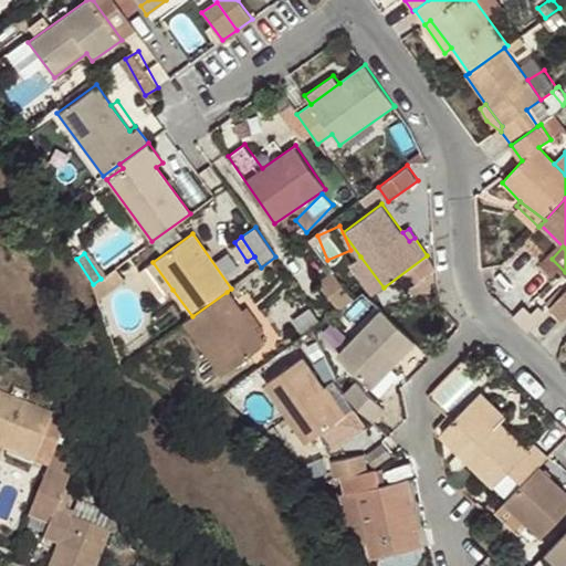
[(384,287),(360,257),(350,264),(373,295),(384,287)]
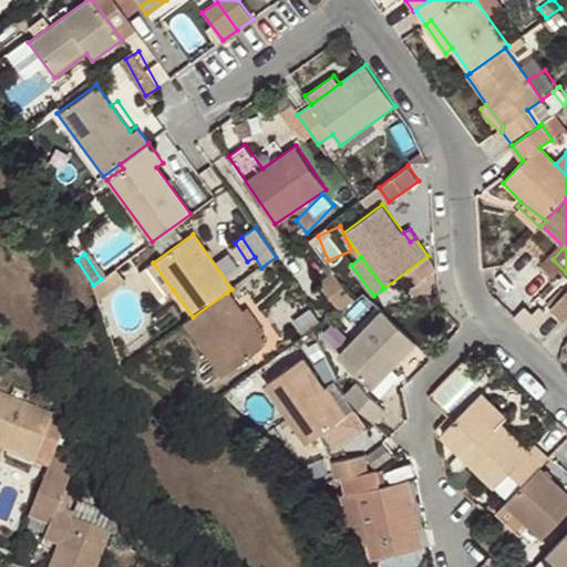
[(173,290),(153,263),(145,268),(165,295),(173,290)]
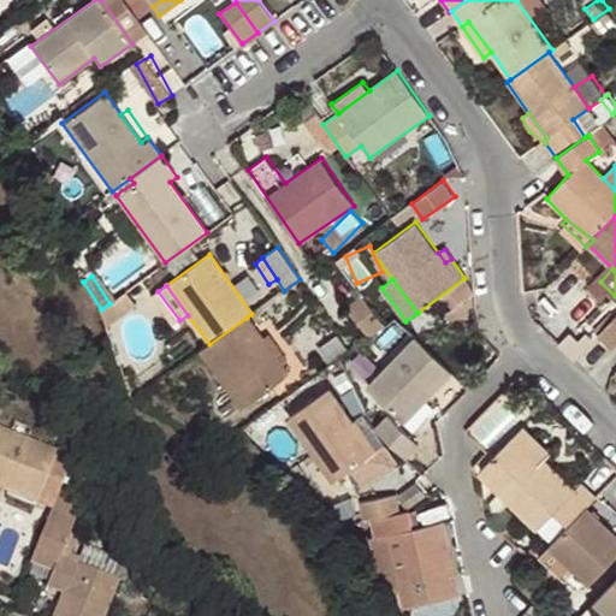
[(369,338),(386,326),(362,297),(347,308),(369,338)]
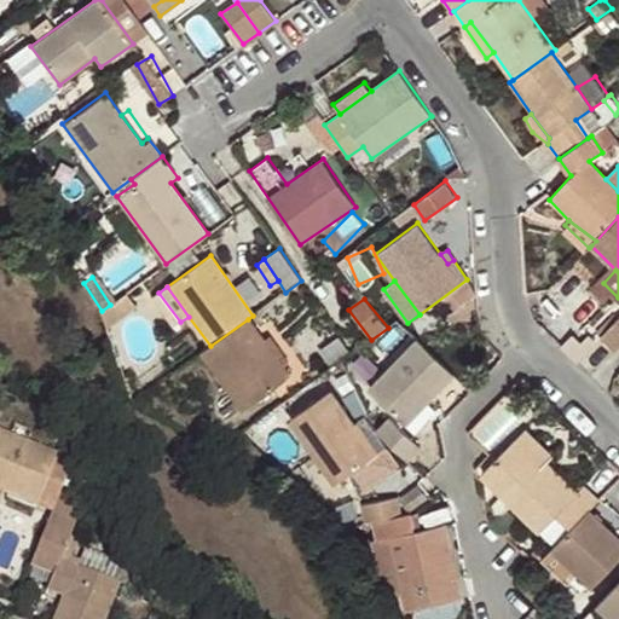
[(596,331),(603,337),(618,319),(618,317),(614,313),(596,331)]
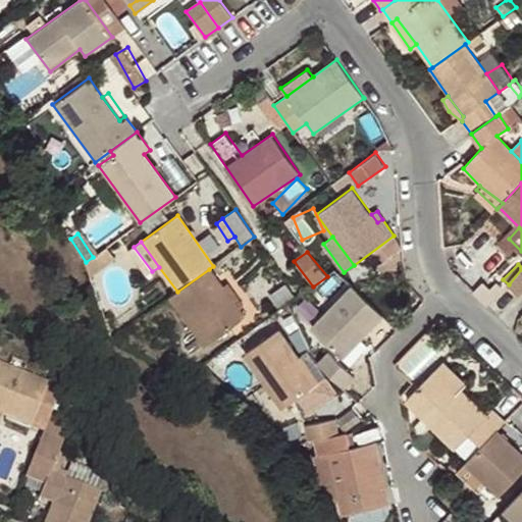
[(177,292),(168,298),(204,346),(244,317),(239,310),(221,286),(209,269),(177,292)]
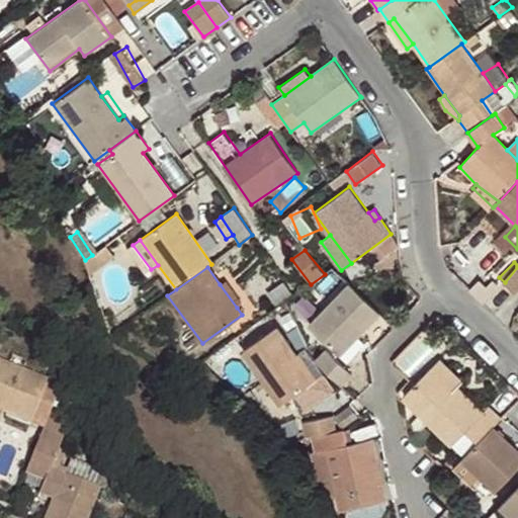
[(503,283),(515,295),(517,291),(517,267),(505,282),(503,283)]
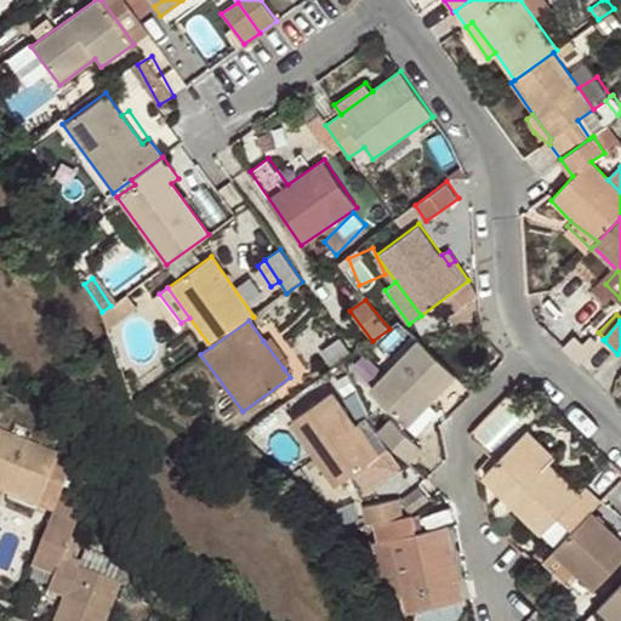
[(263,341),(284,369),(291,363),(272,335),(263,341)]
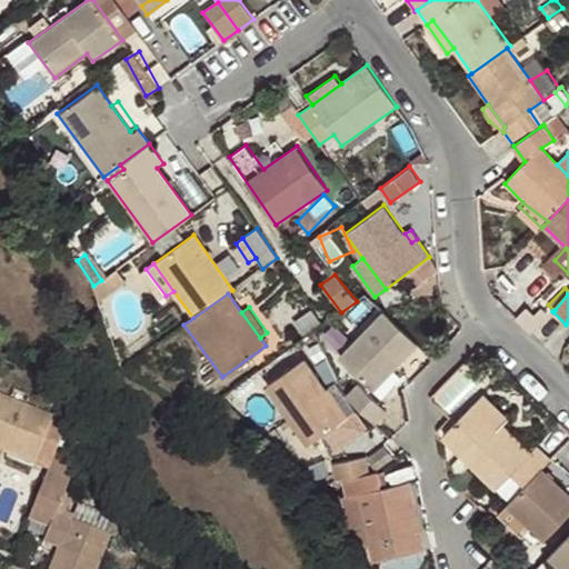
[(419,345),(386,311),(339,358),(373,391),(393,370),(419,345)]
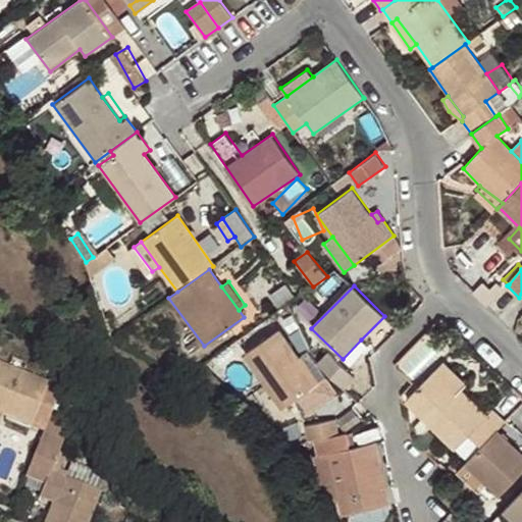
[(297,359),(299,358),(278,329),(244,355),(282,409),(315,385),(297,359)]
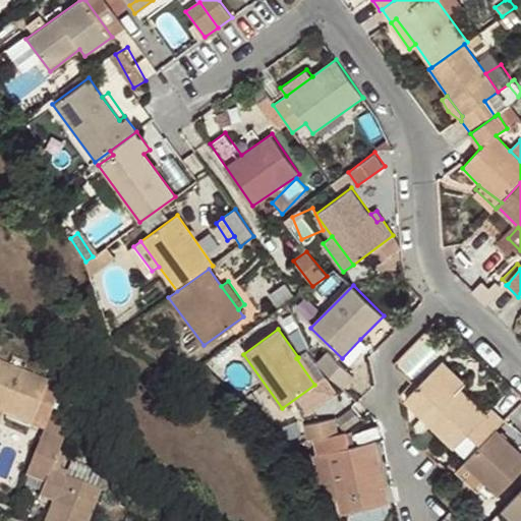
[(428,333),(399,361),(414,377),(444,348),(428,333)]
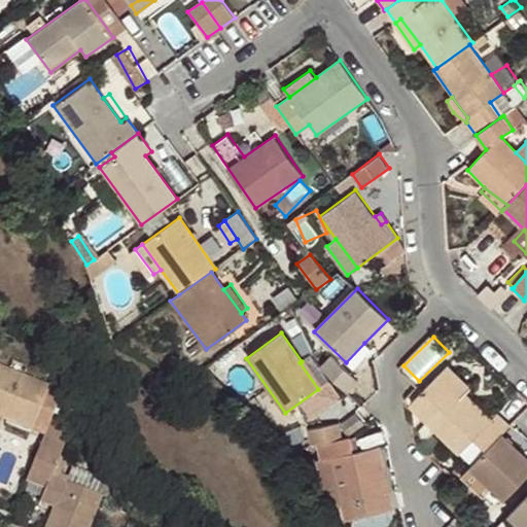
[(373,350),(364,343),(346,362),(353,370),(373,350)]
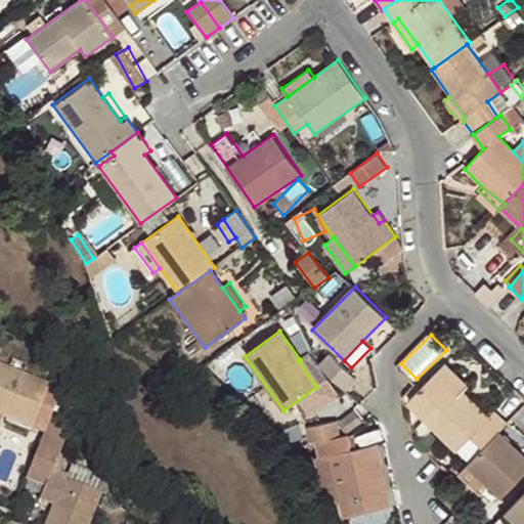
[(331,353),(319,364),(346,390),(357,379),(331,353)]
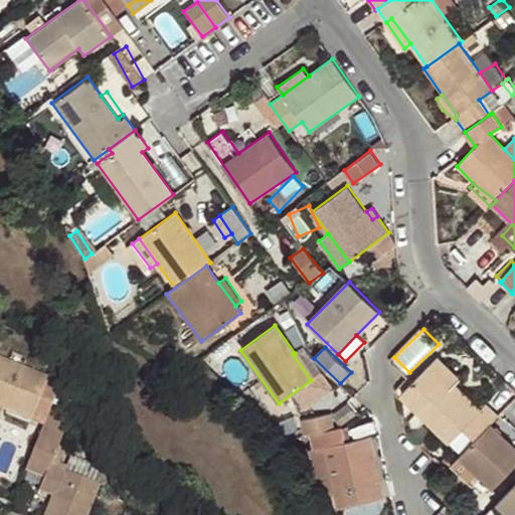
[(298,350),(295,353),(293,354),(311,380),(316,376),(298,350)]
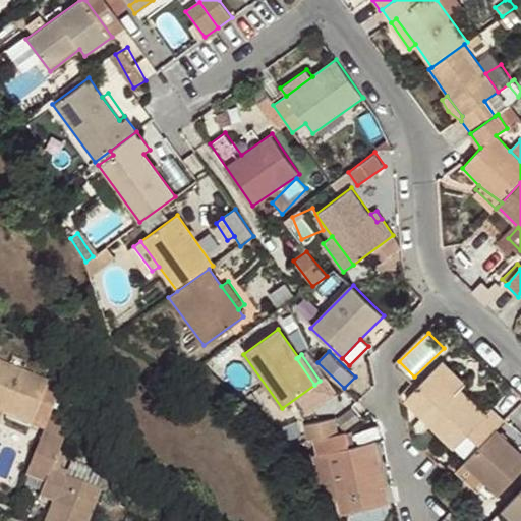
[(458,394),(460,392),(465,385),(442,362),(435,370),(458,394)]
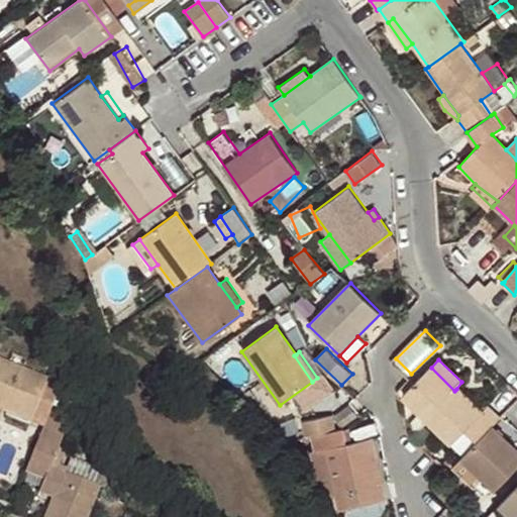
[(61,386),(0,360),(0,409),(44,427),(47,419),(61,386)]
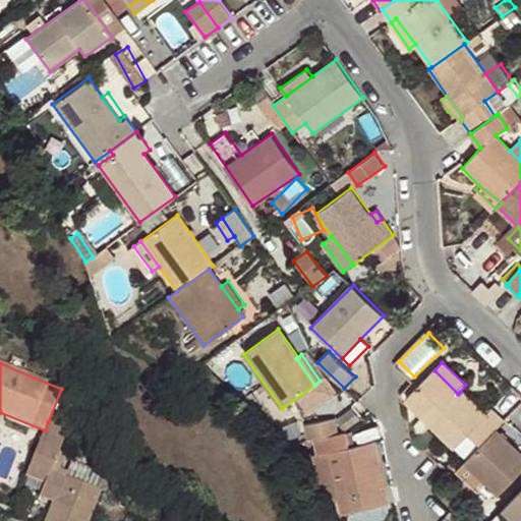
[(496,428),(505,421),(491,409),(485,415),(460,392),(458,394),(435,370),(405,401),(455,450),(469,436),(479,446),(496,428)]
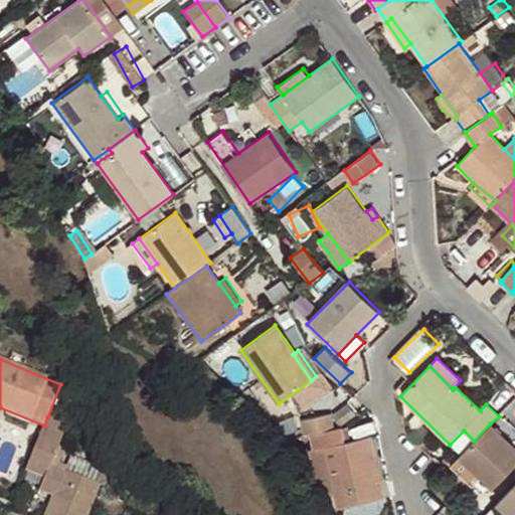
[(301,419),(304,436),(310,434),(335,427),(332,413),(301,419)]
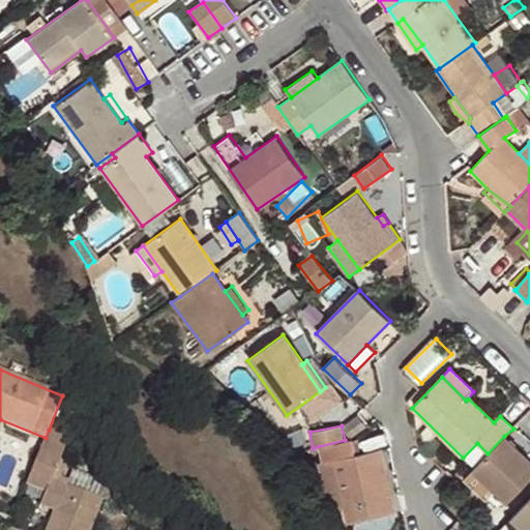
[(69,438),(49,430),(46,438),(45,440),(64,448),(69,438)]
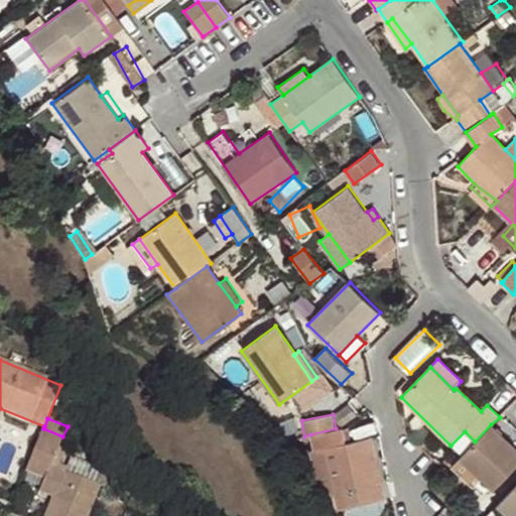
[(515,468),(515,448),(491,424),(475,441),(460,458),(494,491),(515,468)]
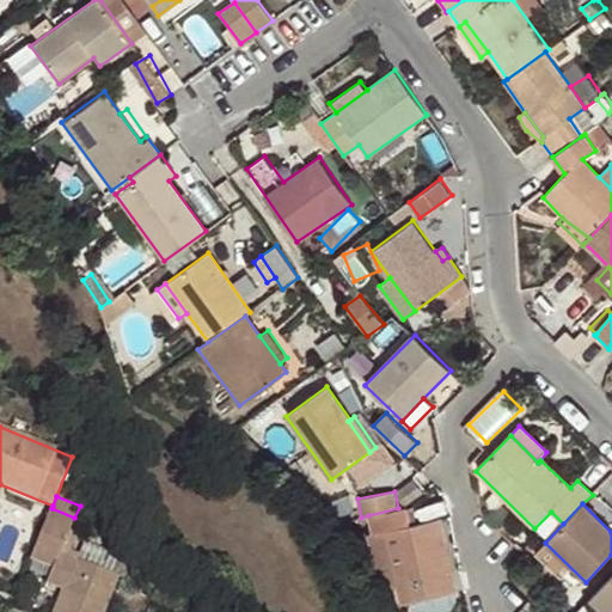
[(411,524),(408,507),(398,508),(368,515),(372,534),(387,531),(402,601),(454,591),(451,573),(445,574),(440,549),(447,548),(440,516),(411,524)]
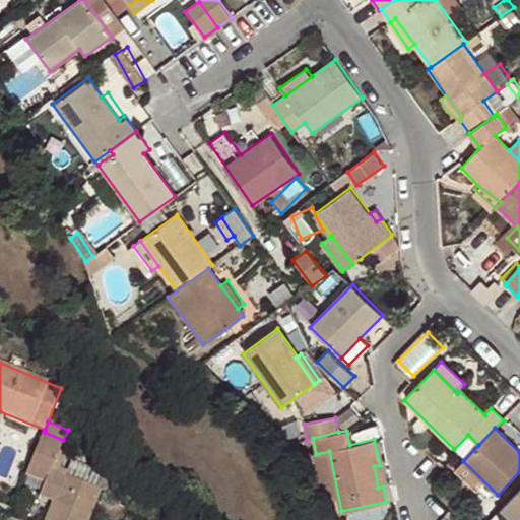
[(44,432),(25,476),(42,482),(37,496),(53,502),(45,519),(87,519),(100,492),(64,476),(66,472),(58,469),(64,454),(58,452),(63,440),(44,432)]
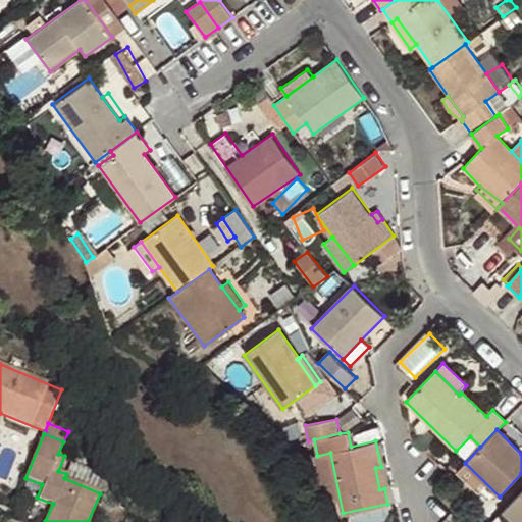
[(379,489),(384,488),(381,467),(375,468),(379,489)]
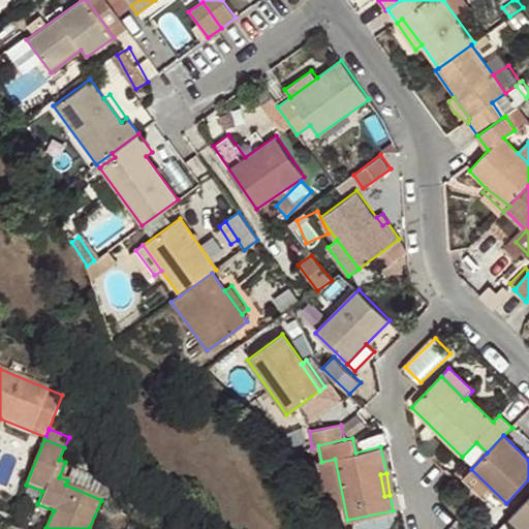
[(456,484),(453,488),(463,497),(470,489),(460,479),(456,484)]
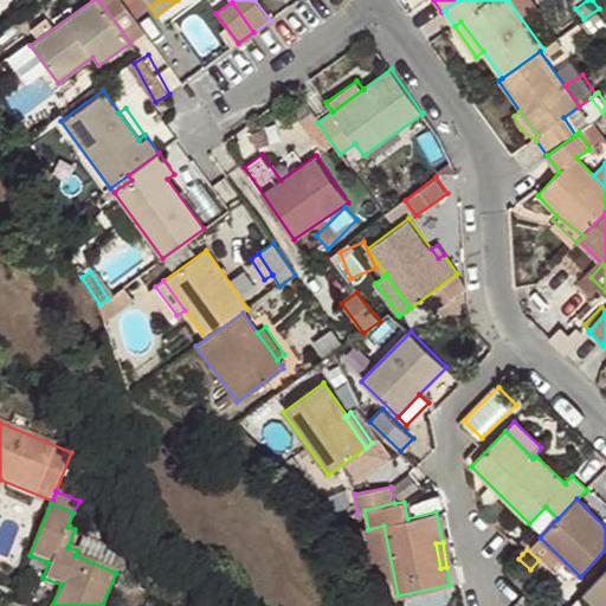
[(605,605),(605,568),(585,592),(600,605),(605,605)]
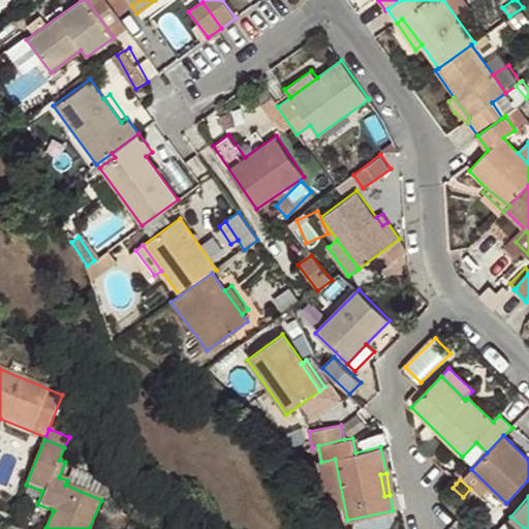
[(399,512),(362,518),(363,528),(367,528),(400,525),(399,512)]
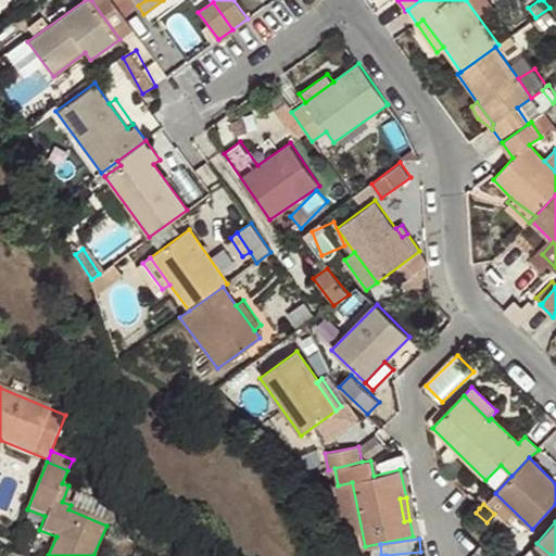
[(551,555),(536,543),(532,548),(541,555),(551,555)]
